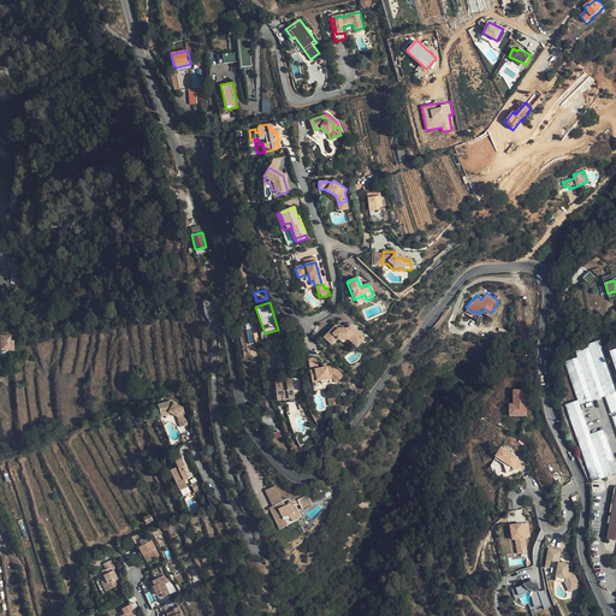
[(474,313),(466,307),(465,309),(477,318),(480,314),(475,312),(474,313)]
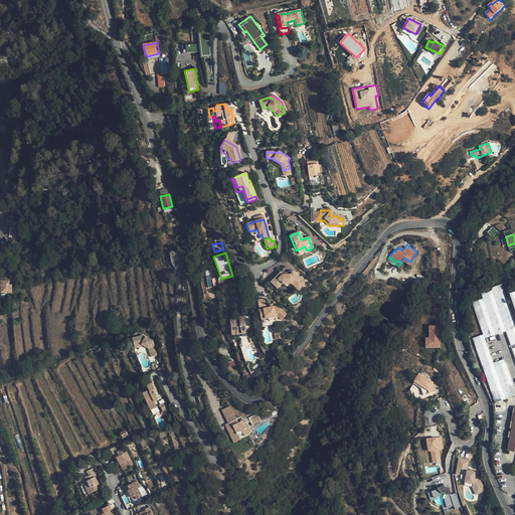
[(293,272),(285,272),(283,274),(280,272),(272,281),(276,285),(282,278),(284,280),(292,281),(293,280),(295,277),(300,281),(304,277),(295,269),(293,272)]
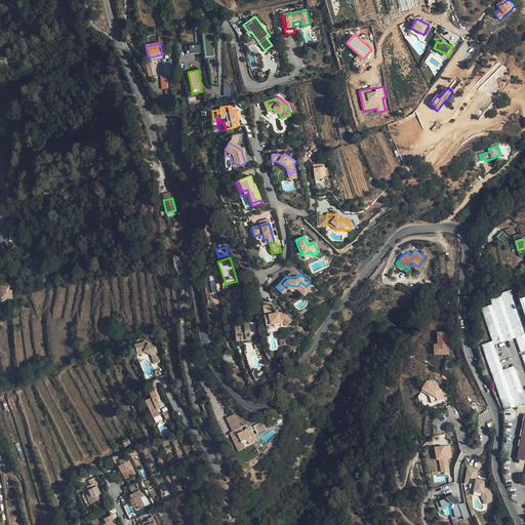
[(313,285),(310,282),(306,286),(300,282),(298,285),(307,292),(313,285)]
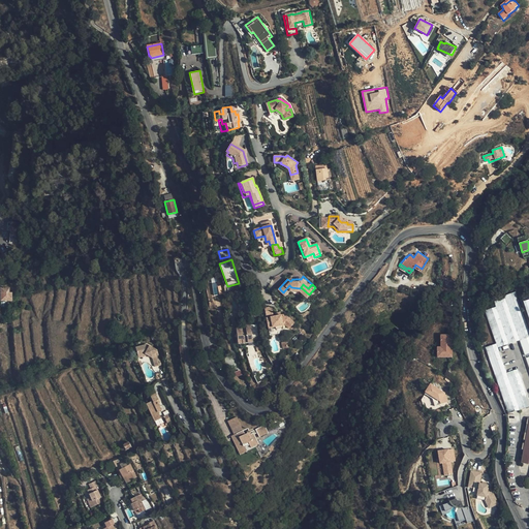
[(12,301),(11,292),(9,292),(9,287),(0,288),(1,299),(1,302),(12,301)]
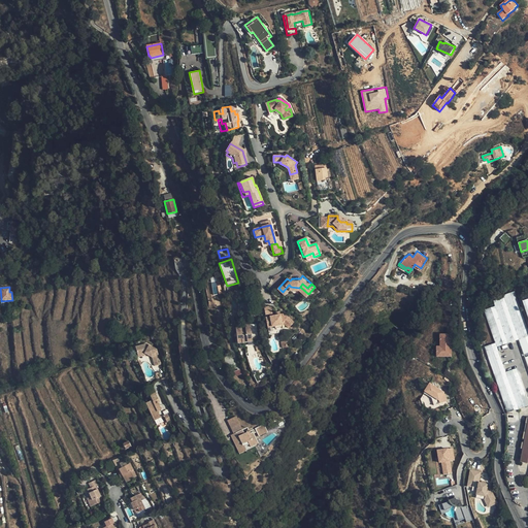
[(501,345),(484,352),(496,388),(518,381),(527,376),(527,341),(513,297),(505,299),(507,307),(490,314),(501,345)]
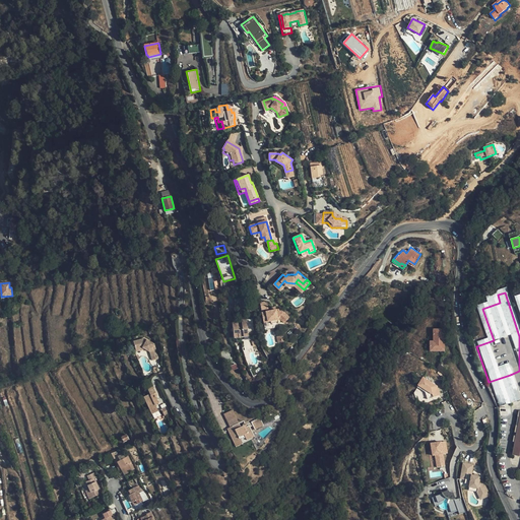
[(270,307),(267,308),(262,308),(263,315),(267,314),(267,316),(270,316),(270,318),(278,317),(278,315),(280,314),(285,318),(289,313),(282,307),(281,308),(280,306),(276,306),(272,307),(270,307)]
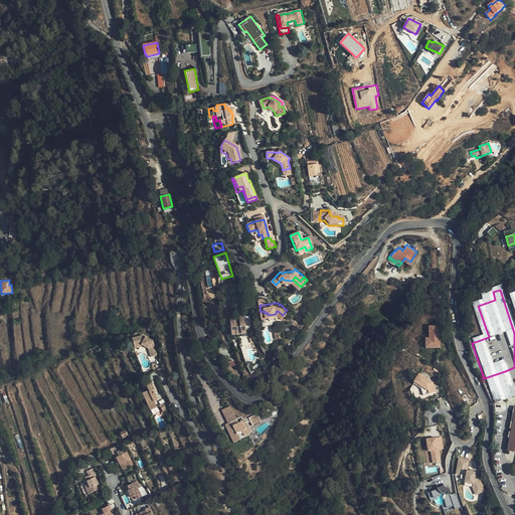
[(265,311),(261,312),(263,322),(279,319),(283,315),(278,311),(276,312),(276,314),(268,315),(268,313),(265,313),(265,311)]
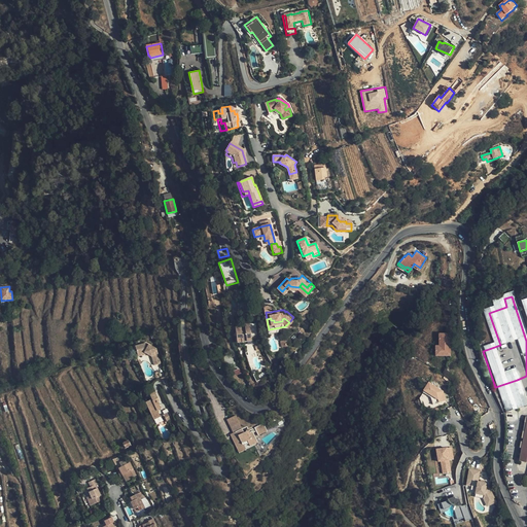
[(243,328),(237,329),(239,346),(252,344),(250,326),(246,327),(246,328),(246,330),(243,331),(243,328)]
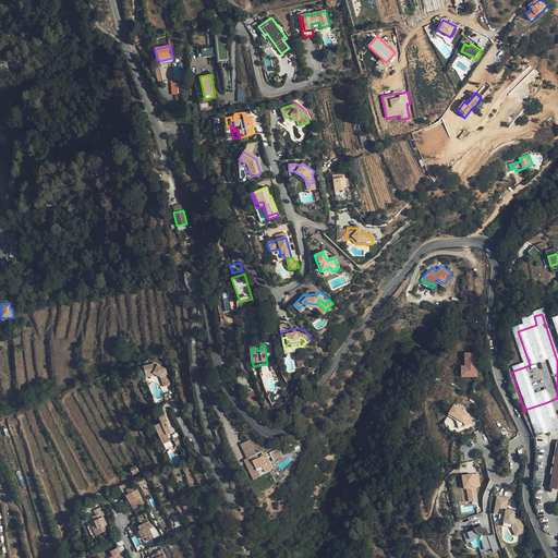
[(476,377),(476,354),(464,354),(465,367),(461,367),(461,378),(476,377)]
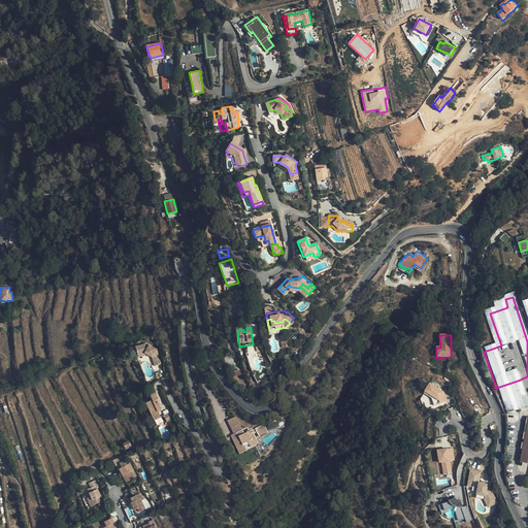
[(133,348),(136,356),(143,353),(144,355),(150,357),(154,365),(161,363),(155,349),(144,343),(133,348)]
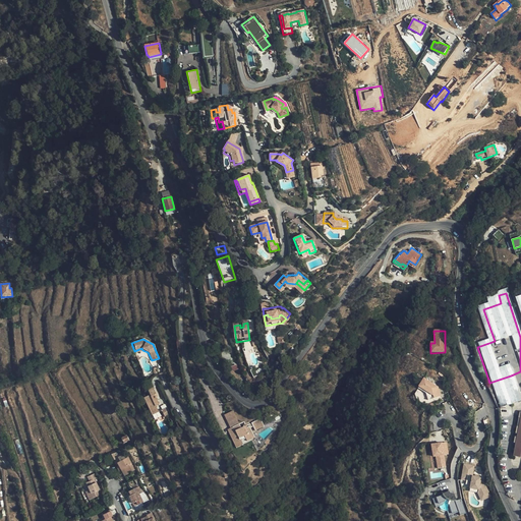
[(500,413),(520,405),(520,403),(511,375),(489,383),(500,413)]
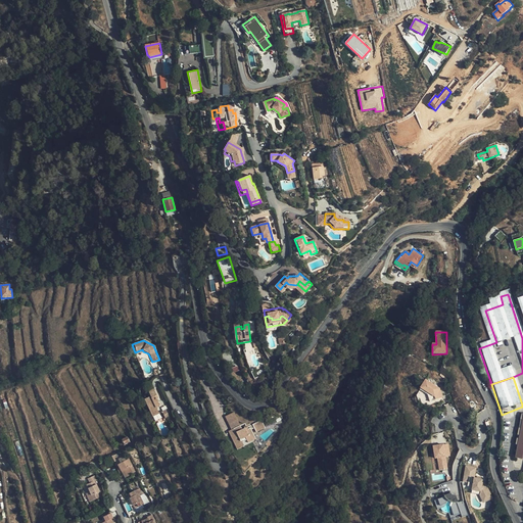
[(425,381),(420,388),(428,393),(431,392),(432,395),(434,400),(441,398),(438,389),(425,381)]
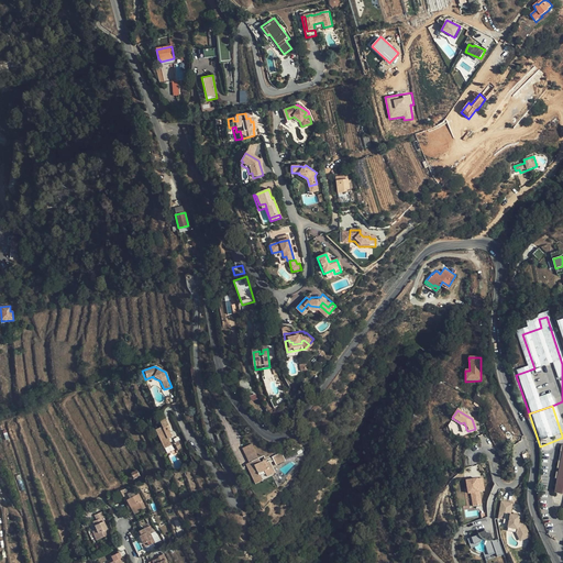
[(173,435),(169,429),(172,428),(166,418),(158,421),(162,426),(155,429),(165,448),(172,444),(168,438),(173,435)]
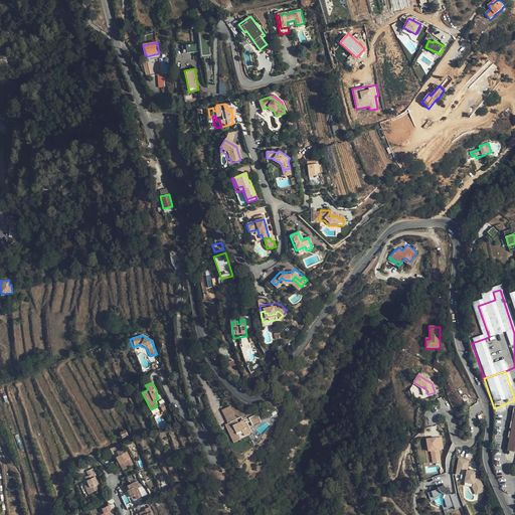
[(169,408),(166,402),(160,405),(163,411),(169,408)]
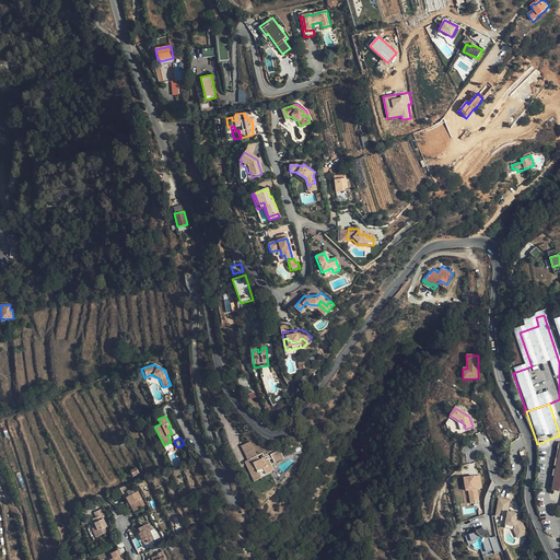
[(275,470),(269,455),(259,459),(252,441),(242,445),(247,461),(246,461),(254,481),(264,478),(263,475),(275,470)]
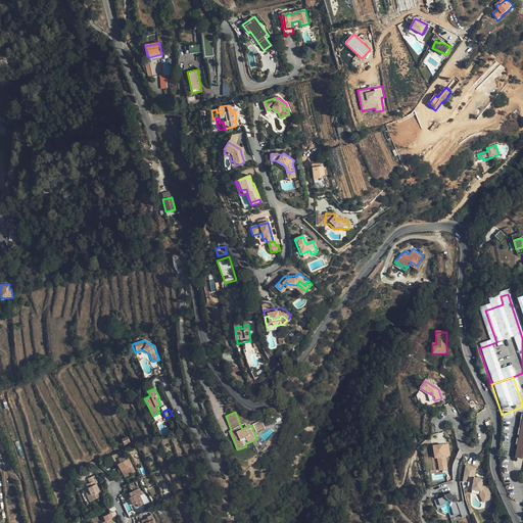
[(263,420),(253,424),(256,432),(266,428),(263,420)]
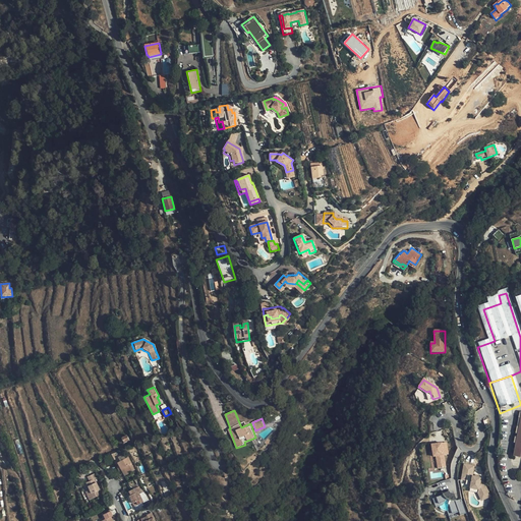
[(128,441),(126,435),(120,438),(123,444),(128,441)]
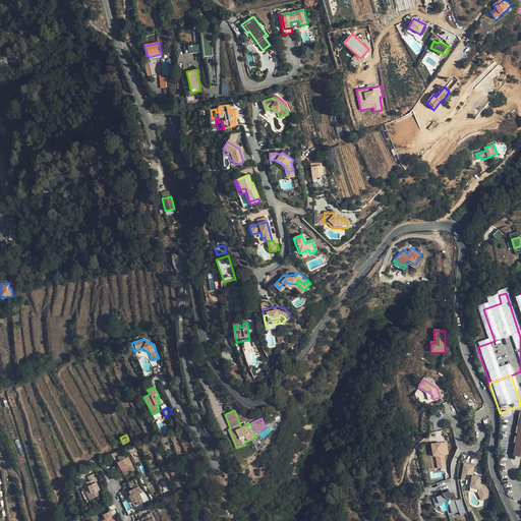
[(445,455),(449,454),(448,442),(433,443),(436,468),(447,467),(445,455)]
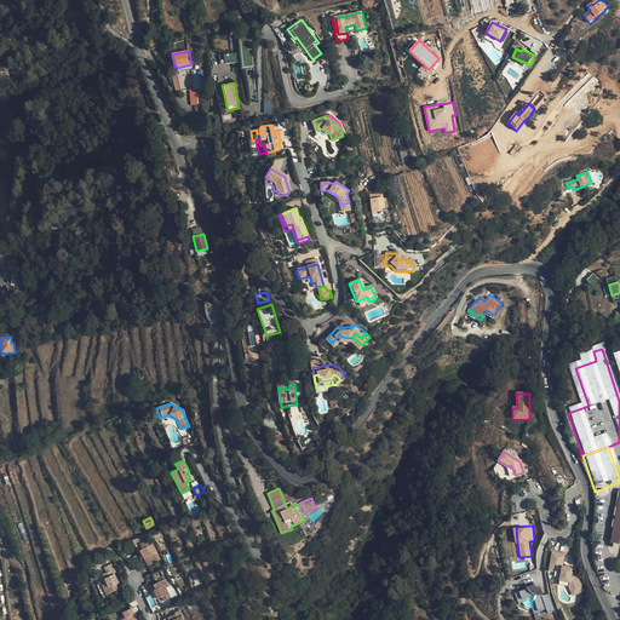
[(158,561),(149,546),(147,546),(144,543),(133,547),(143,564),(147,562),(148,566),(158,561)]
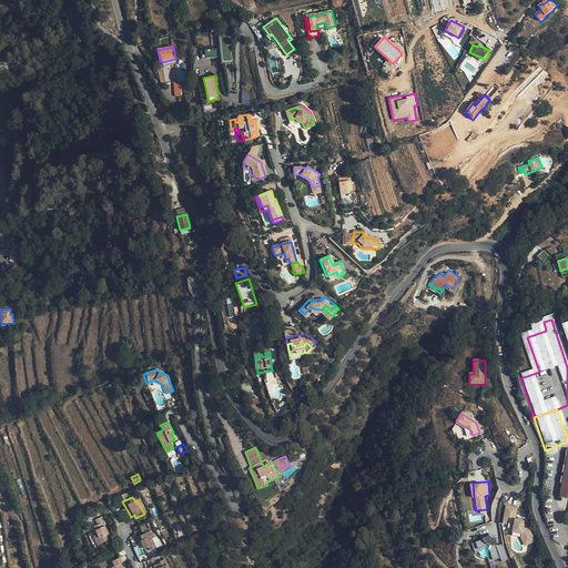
[(517,509),(506,508),(504,519),(515,520),(517,509)]
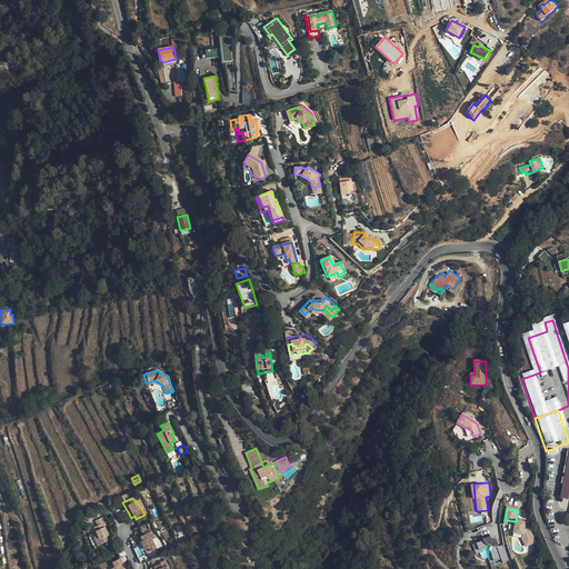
[(109,535),(107,531),(103,523),(106,522),(103,517),(96,520),(98,526),(95,527),(99,536),(97,537),(100,545),(111,540),(109,535)]
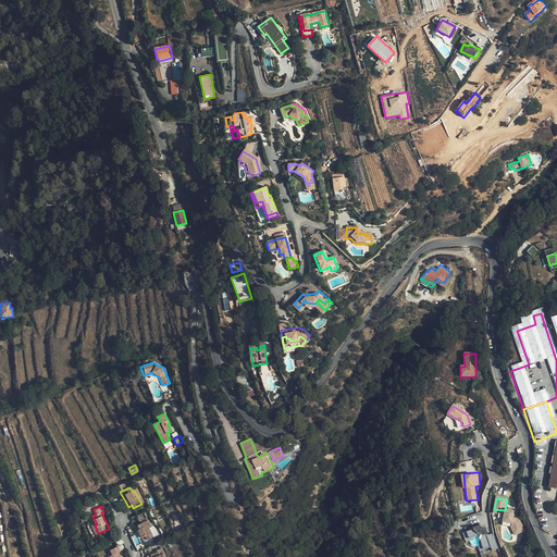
[(505,510),(494,509),(494,512),(499,514),(499,516),(498,519),(504,520),(503,523),(512,524),(516,532),(522,529),(517,517),(514,516),(515,512),(505,510)]
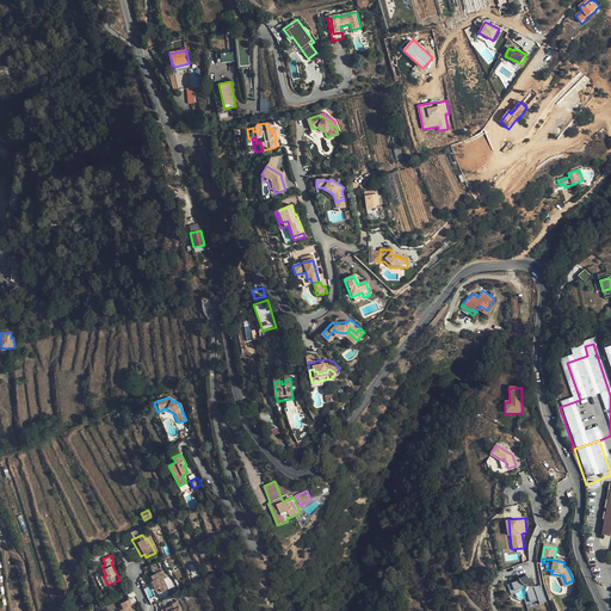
[(170,588),(164,575),(166,574),(164,569),(152,575),(154,580),(152,581),(156,590),(160,587),(162,592),(170,588)]
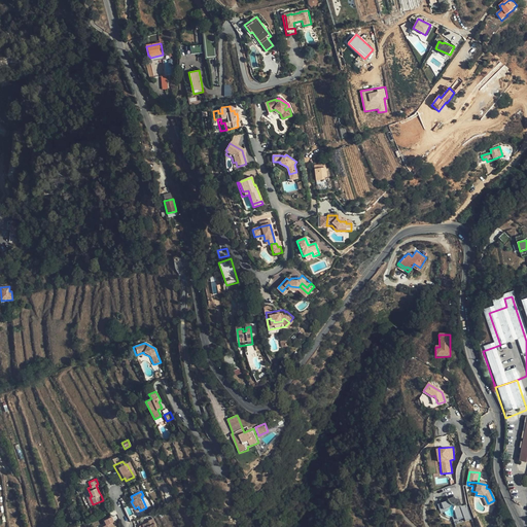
[(485,496),(482,498),(482,499),(486,507),(496,503),(494,500),(488,503),(485,496)]
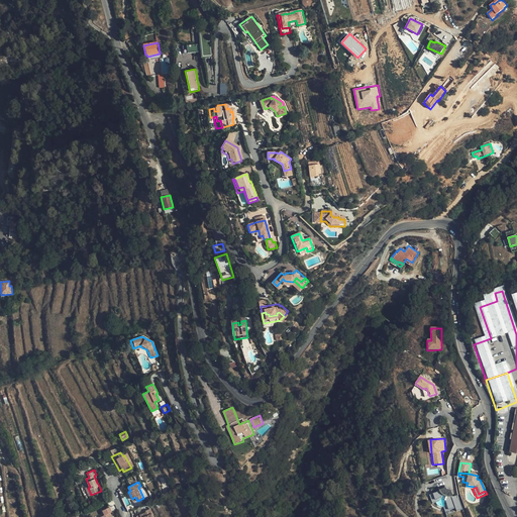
[(450,494),(445,491),(438,494),(439,495),(433,497),(435,504),(439,502),(443,495),(446,496),(445,499),(448,508),(454,506),(456,509),(462,507),(457,494),(451,496),(450,494)]
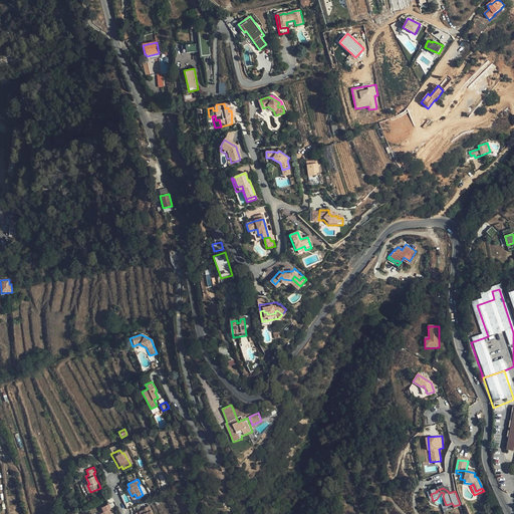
[(446,505),(443,496),(440,500),(441,502),(440,502),(443,510),(454,506),(452,503),(446,505)]
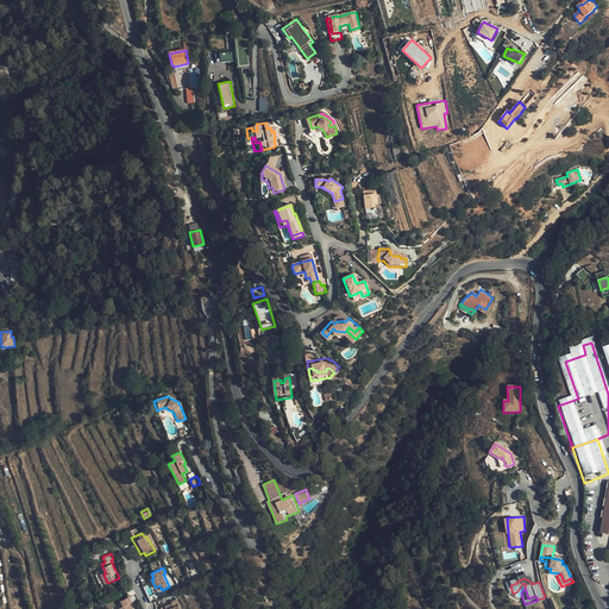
[(130,598),(123,601),(125,607),(123,608),(119,608),(131,608),(130,604),(132,603),(130,598)]
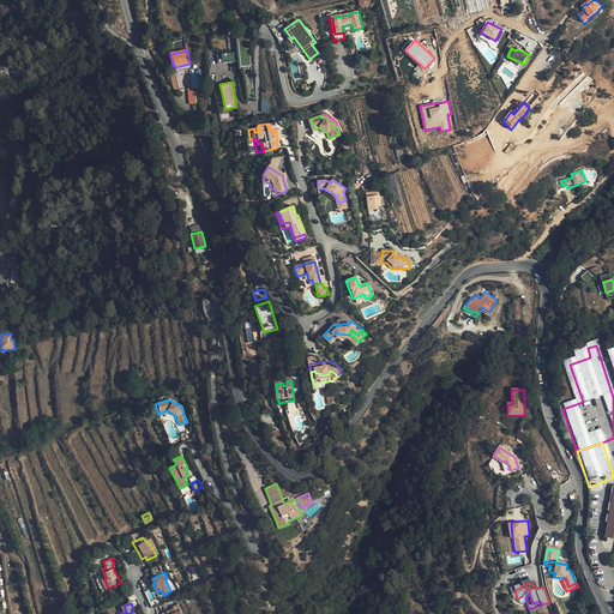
[(184,613),(179,603),(174,606),(175,608),(163,613),(184,613)]
